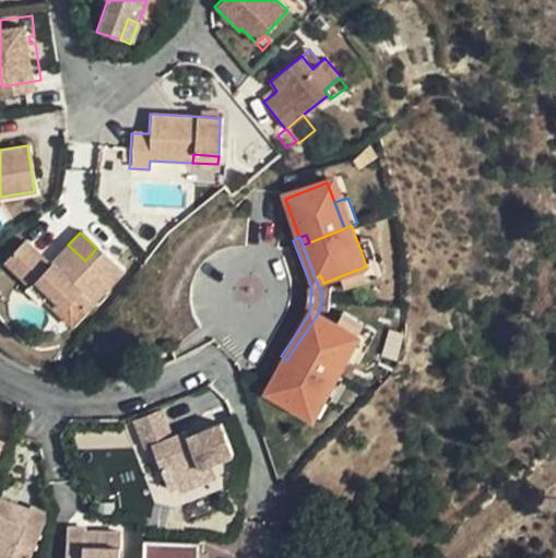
[(371,239),(358,245),(366,266),(351,272),(355,282),(383,272),(371,239)]
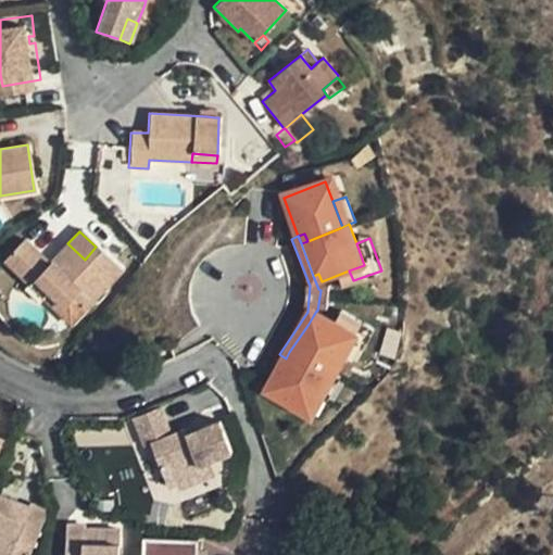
[(74,297),(85,308),(122,269),(96,247),(85,260),(67,243),(55,256),(63,264),(58,269),(50,262),(48,264),(24,241),(4,261),(28,285),(34,279),(63,306),(74,297)]
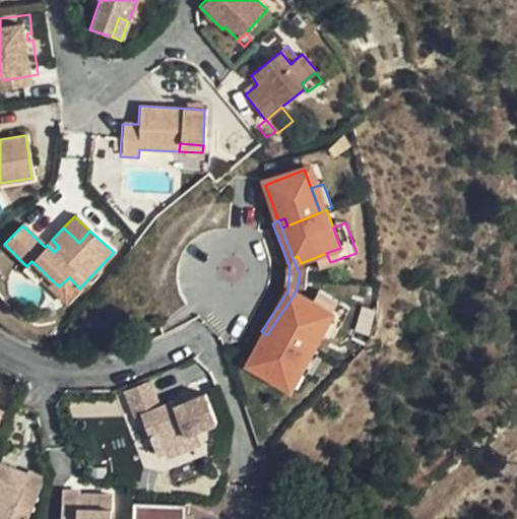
[(52,240),(47,245),(54,252),(59,247),(52,240)]
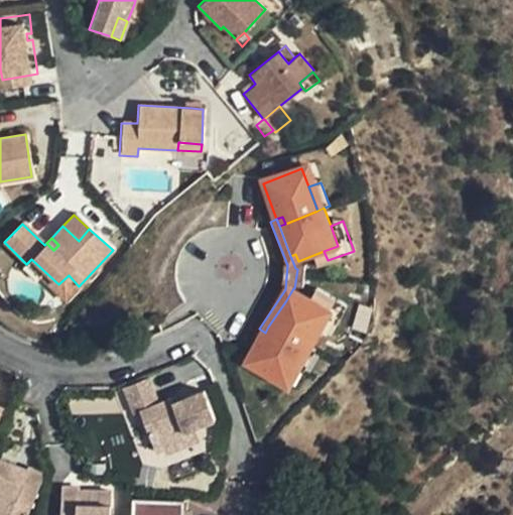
[(31,259),(26,264),(53,289),(58,284),(31,259)]
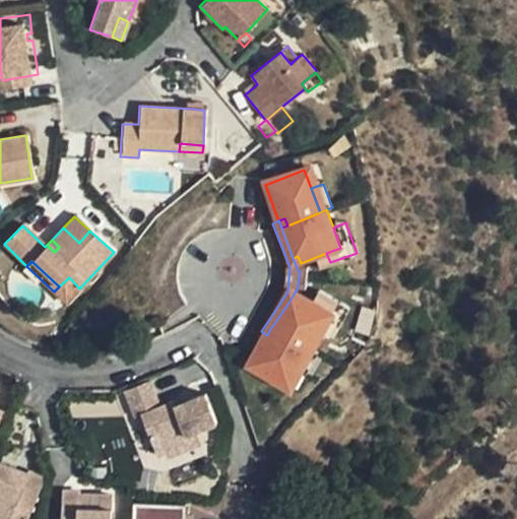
[(311,272),(300,271),(297,290),(309,293),(311,272)]
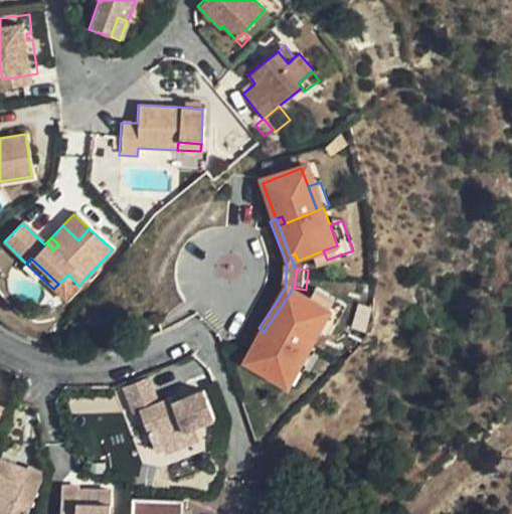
[(65,300),(78,286),(68,275),(58,284),(53,289),(65,300)]
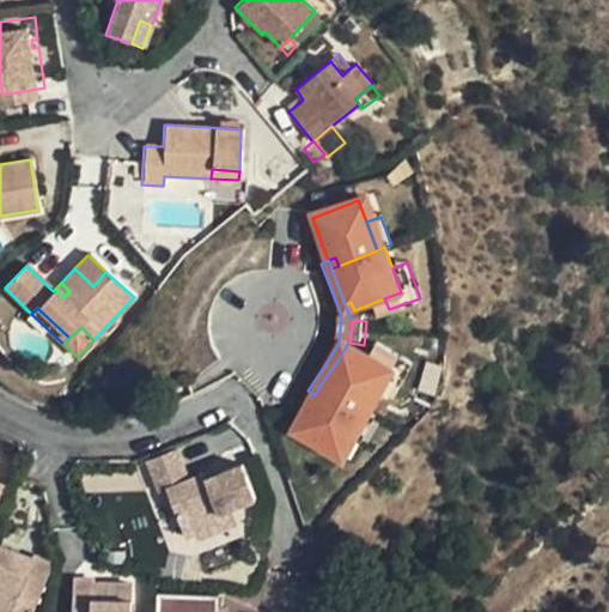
[(345,359),(349,352),(345,349),(340,357),(345,359)]
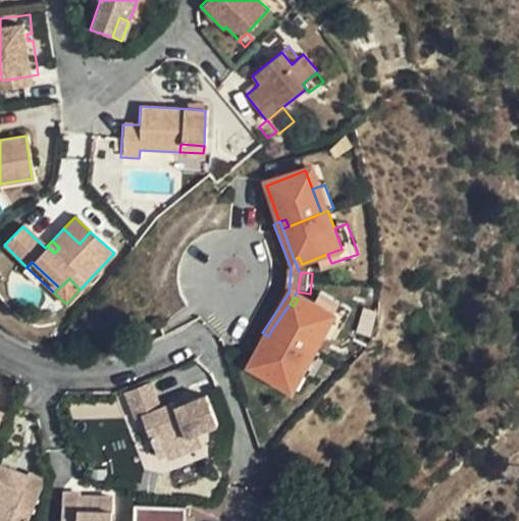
[(312,358),(322,341),(334,323),(318,312),(298,300),(294,306),(290,304),(271,330),(276,333),(307,354),(312,358)]
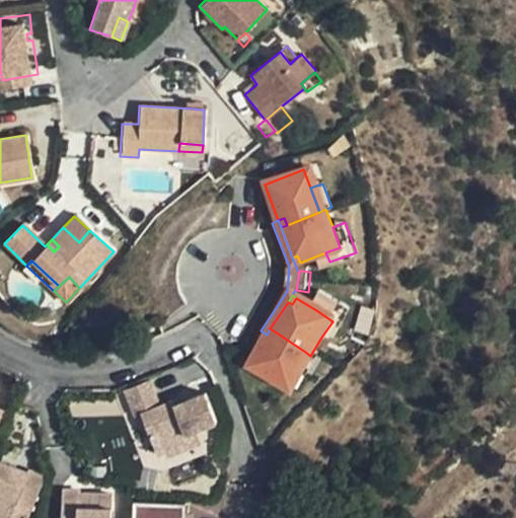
[(351,317),(323,300),(316,310),(333,321),(320,339),(332,347),(351,317)]
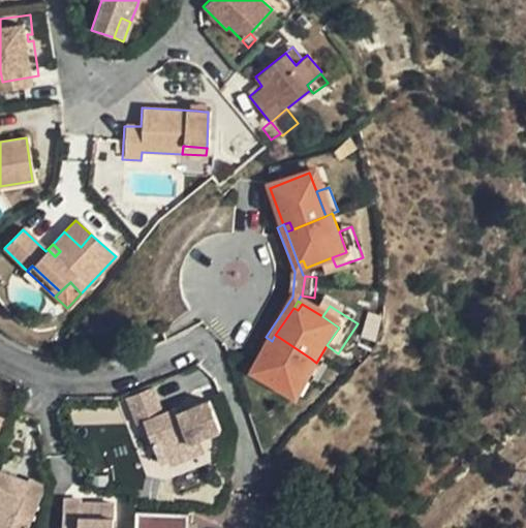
[(297,380),(311,359),(280,338),(276,344),(272,341),(250,374),(286,397),(297,380)]
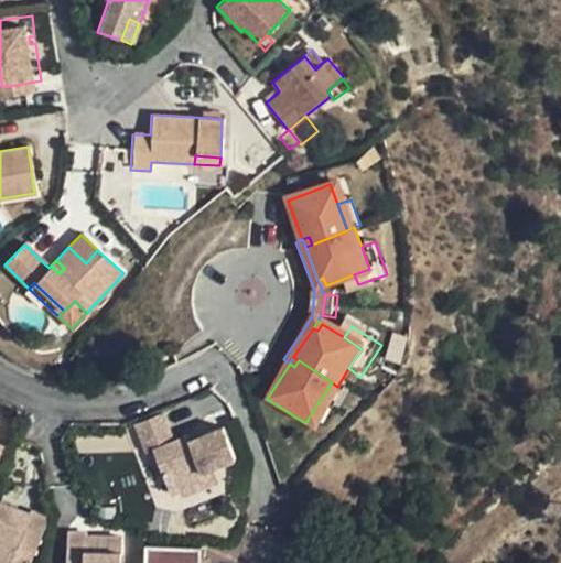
[(344,390),(337,387),(332,382),(316,405),(328,413),(344,390)]
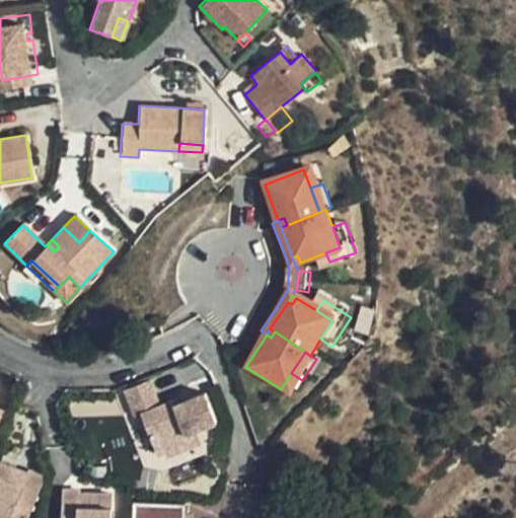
[(125,401),(151,391),(147,381),(122,392),(125,401)]
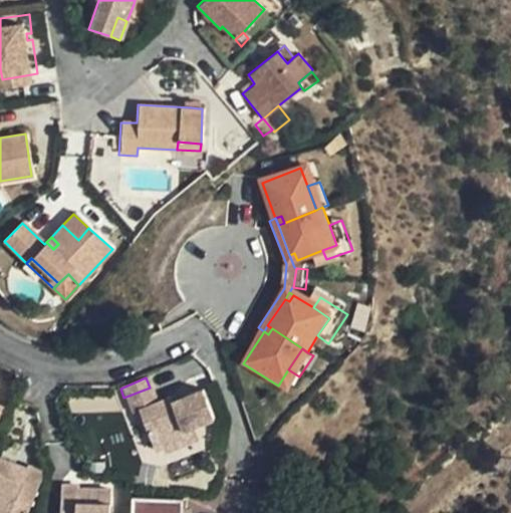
[(156,403),(150,388),(123,398),(130,413),(138,410),(154,452),(161,449),(185,440),(181,432),(192,427),(212,419),(201,391),(171,402),(169,398),(156,403)]
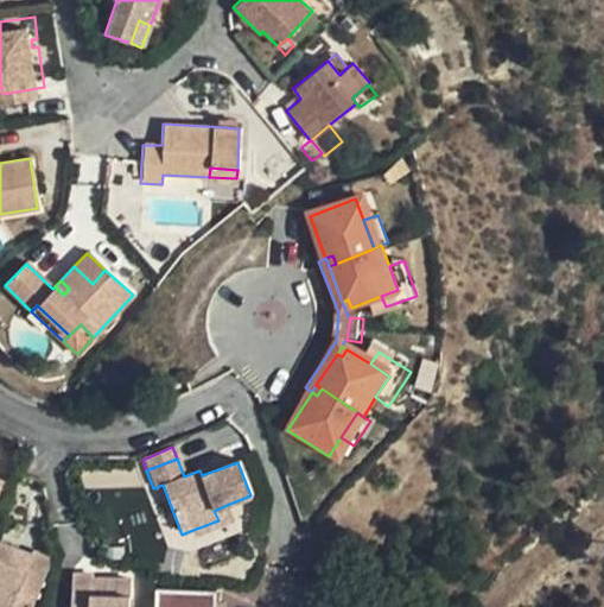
[(234,522),(227,505),(214,511),(218,520),(221,528),(234,522)]
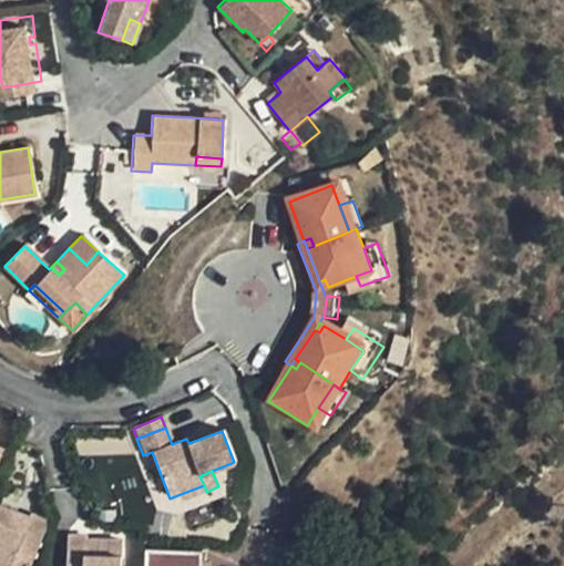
[(181,502),(206,492),(204,485),(177,495),(181,502)]
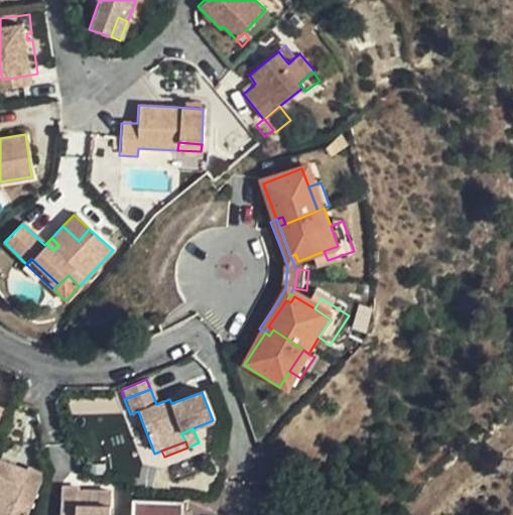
[(24,514),(41,476),(24,470),(23,472),(19,483),(5,478),(9,467),(0,463),(0,514),(24,514)]
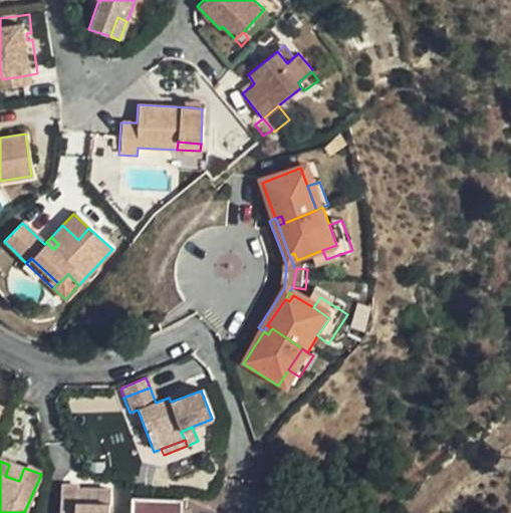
[(19,481),(23,470),(9,465),(5,476),(19,481)]
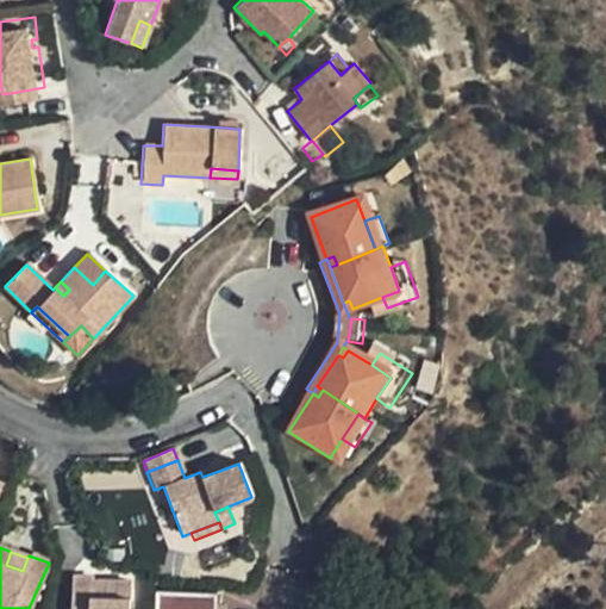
[(126,608),(127,584),(108,583),(108,598),(91,597),(91,583),(91,578),(70,578),(69,608),(126,608)]
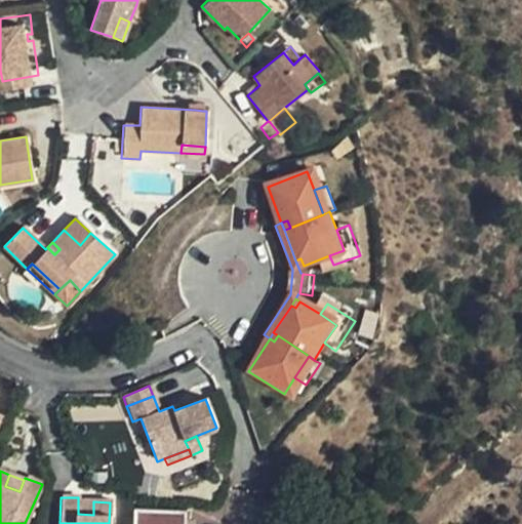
[(93,515),(93,501),(78,501),(78,514),(93,515)]
